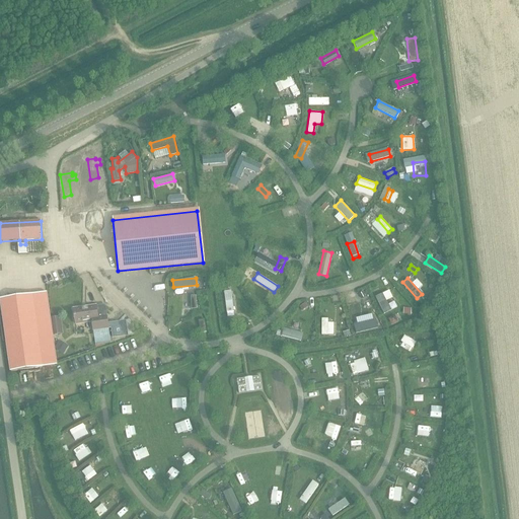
[(231,290),(224,291),(227,312),(234,311),(231,290)]
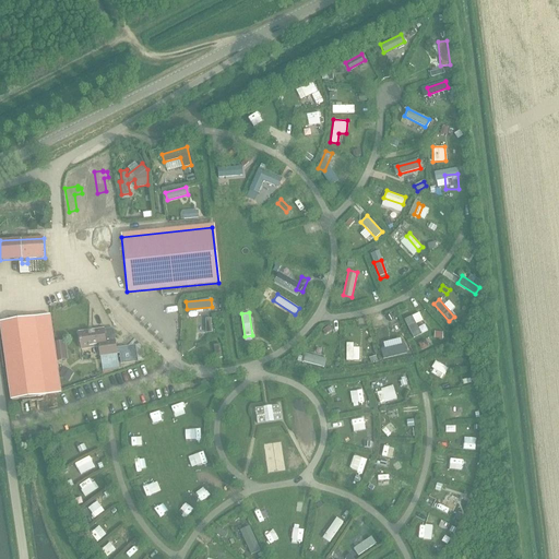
[(49,314),(34,317),(45,394),(60,392),(58,375),(49,314)]
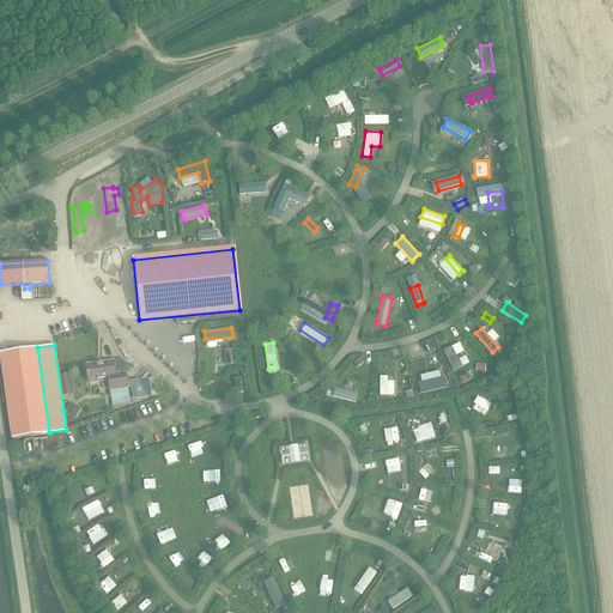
[(462,365),(453,346),(444,350),(454,370),(462,365)]
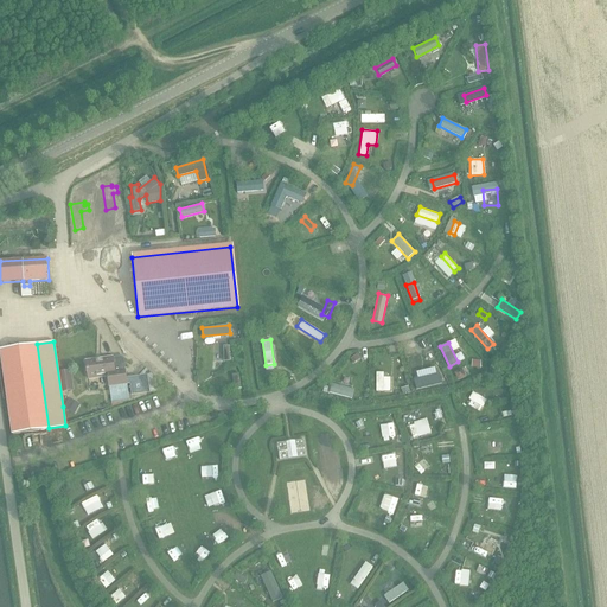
[(49,428),(37,344),(0,349),(0,355),(11,434),(49,428)]
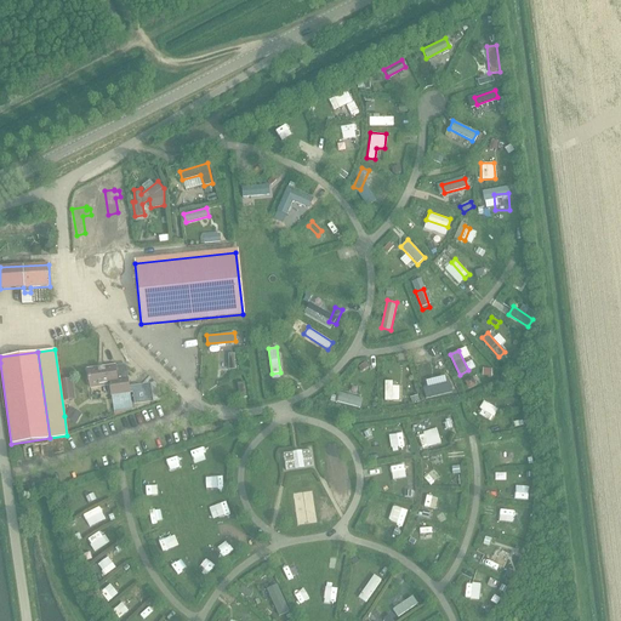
[(431,387),(426,360),(417,362),(423,389),(431,387)]
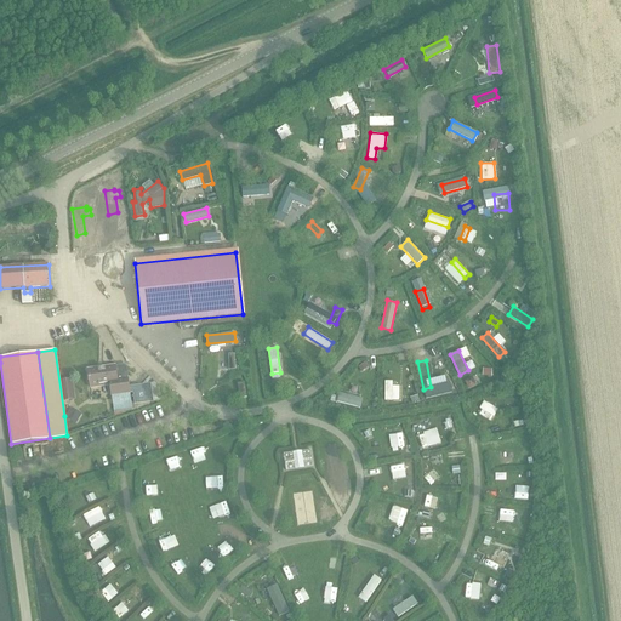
[(114,364),(86,369),(90,387),(109,385),(110,396),(129,393),(127,377),(117,379),(114,364)]
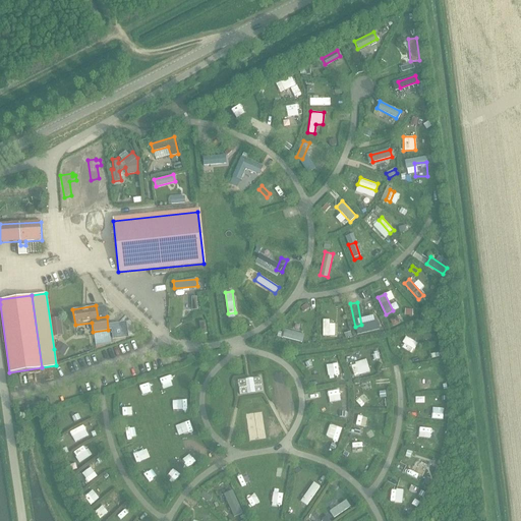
[(330,320),(323,320),(323,336),(335,336),(335,324),(330,324),(330,320)]
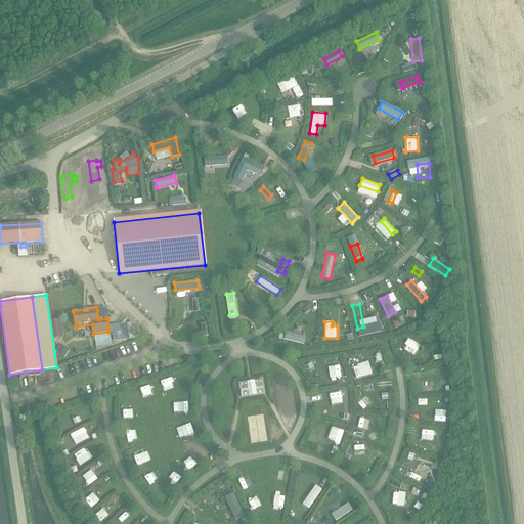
[(114,341),(125,339),(123,330),(113,332),(114,341)]
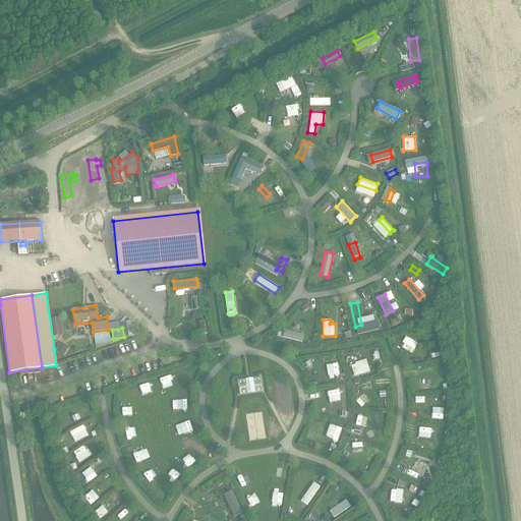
[(304,334),(285,329),(283,337),(302,342),(304,334)]
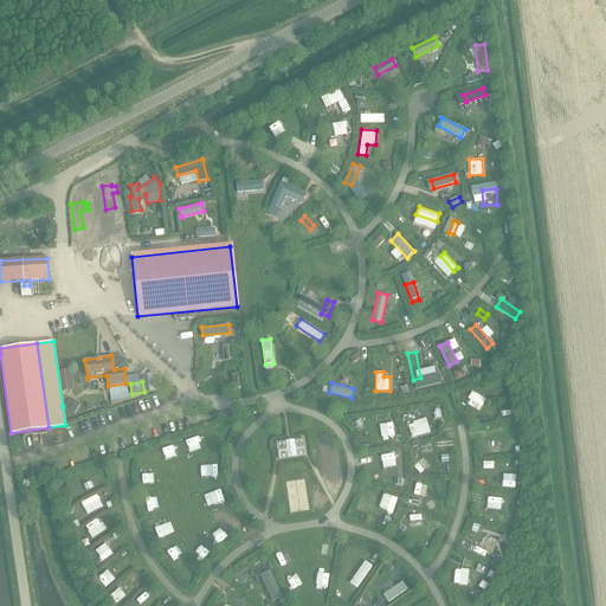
[(478,411),(485,399),(472,391),(465,404),(478,411)]
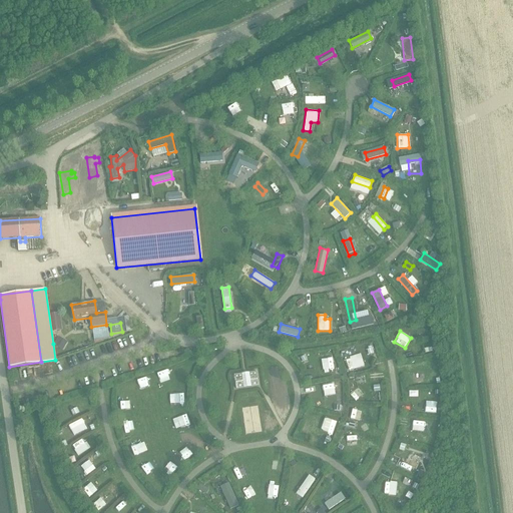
[(58,336),(53,344),(62,350),(67,343),(58,336)]
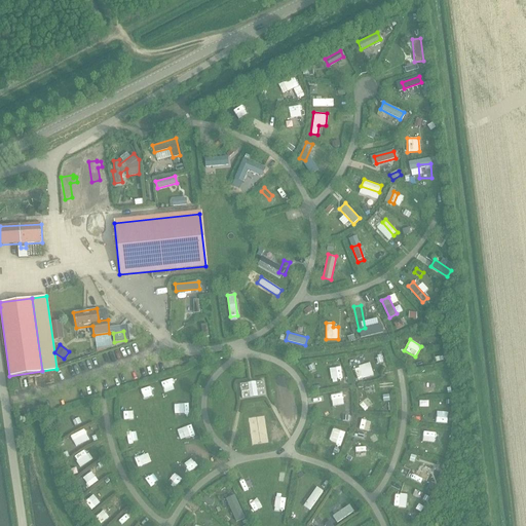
[(373,375),(370,363),(353,367),(358,380),(373,375)]
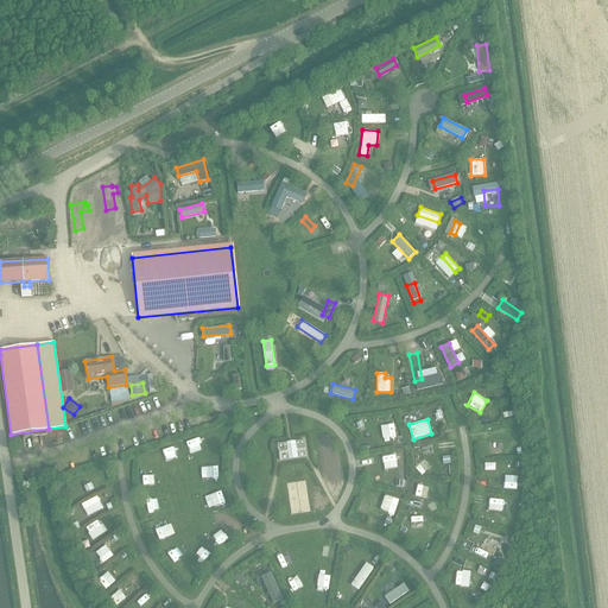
[(396,426),(382,429),(384,438),(397,436),(396,426)]
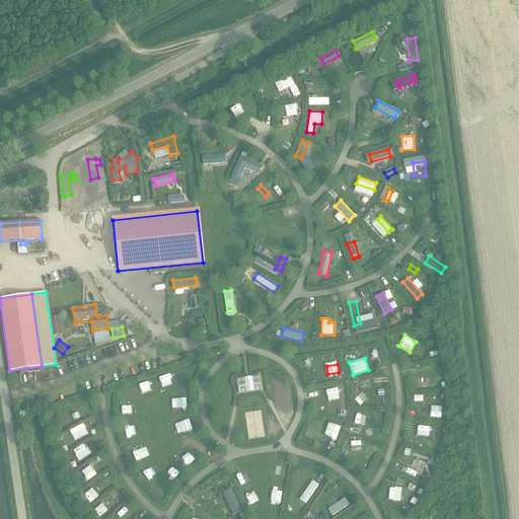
[(236,379),(238,393),(262,390),(260,376),(236,379)]
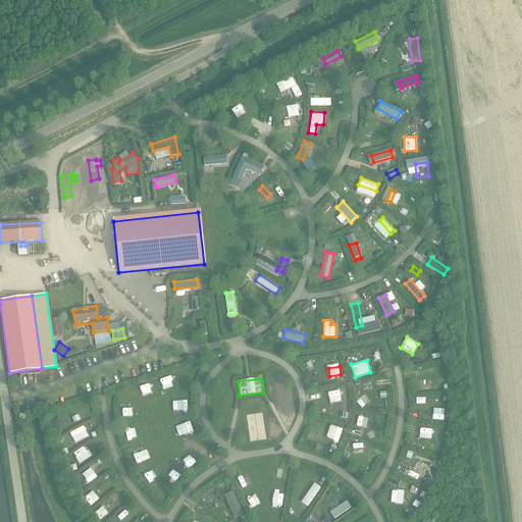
[(330,413),(343,410),(341,405),(329,408),(330,413)]
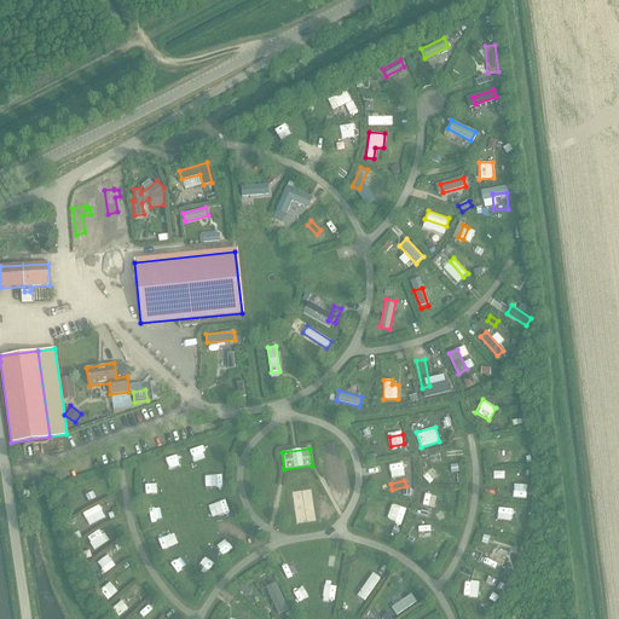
[(93,501),(90,486),(75,491),(80,504),(93,501)]
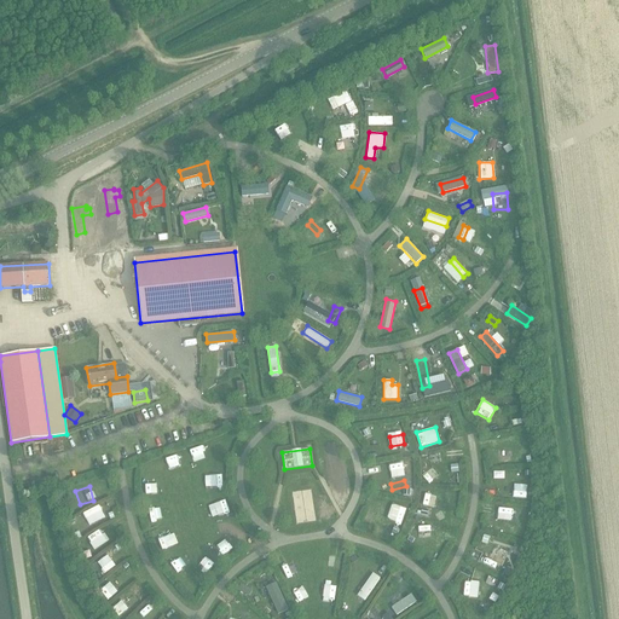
[(515,499),(519,495),(503,486),(501,492),(515,499)]
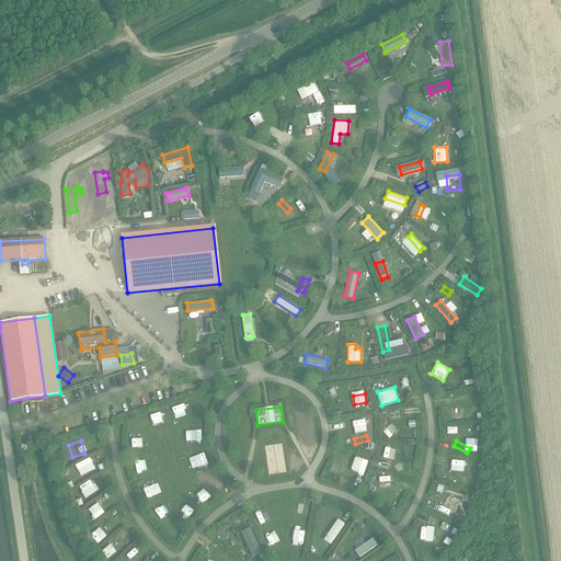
[(400,451),(389,449),(387,461),(398,464),(400,451)]
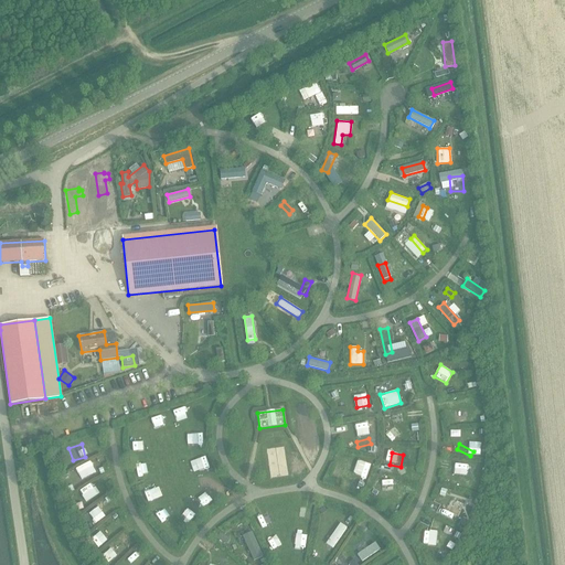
[(95,472),(89,461),(75,469),(81,479),(95,472)]
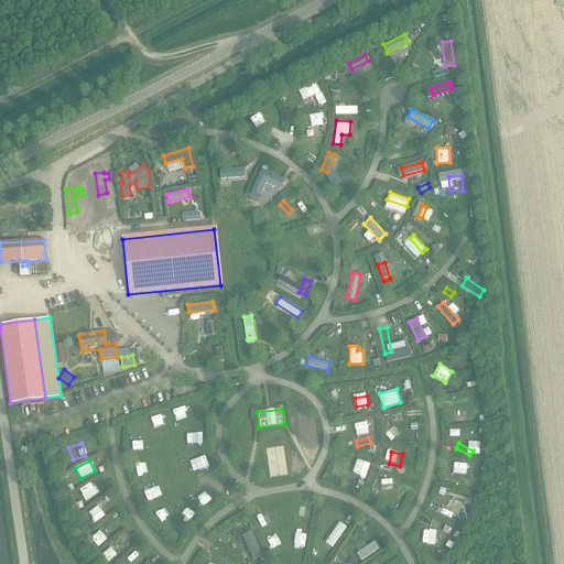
[(465,474),(453,470),(451,481),(462,485),(465,474)]
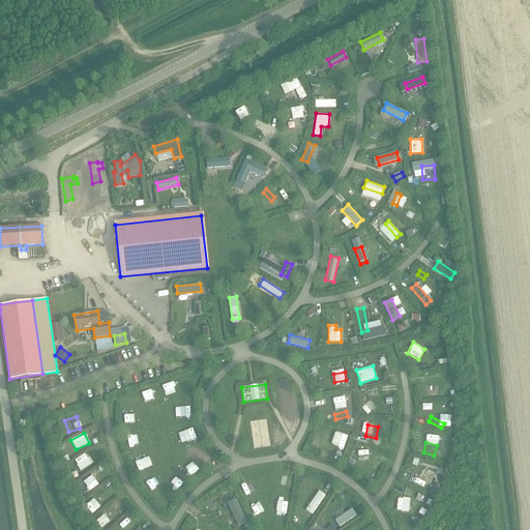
[(81,470),(93,463),(86,452),(74,461),(81,470)]
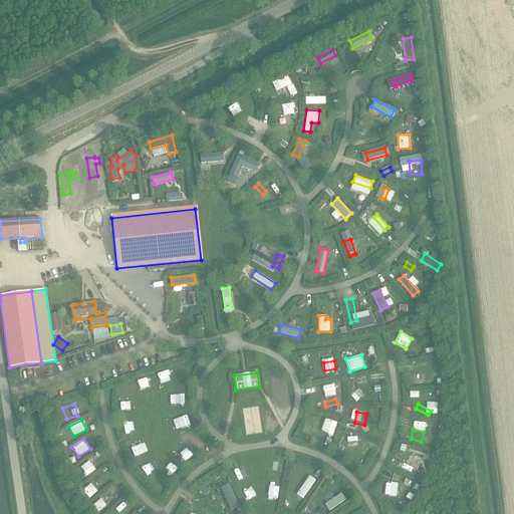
[(360,445),(350,443),(348,454),(358,456),(360,445)]
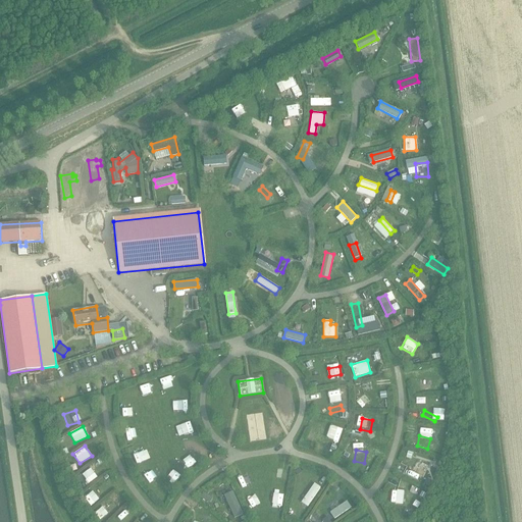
[(422,476),(427,466),(417,461),(412,472),(422,476)]
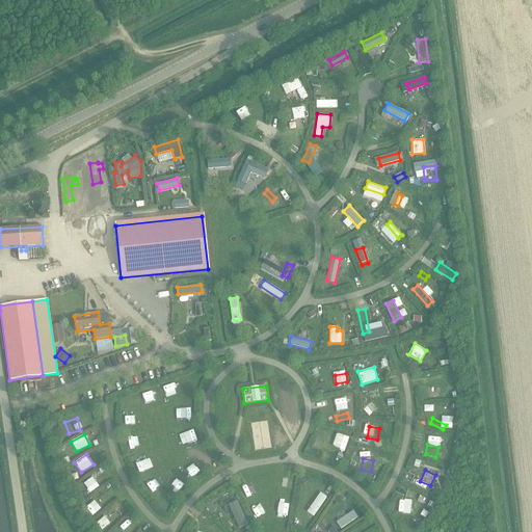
[(95,474),(86,480),(90,486),(99,480),(95,474)]
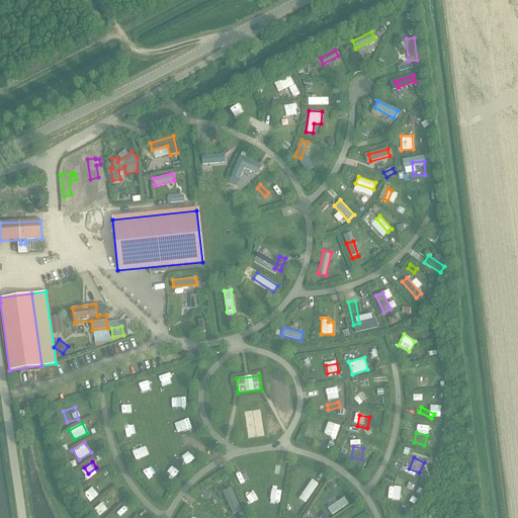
[(424,476),(421,481),(428,485),(431,479),(424,476)]
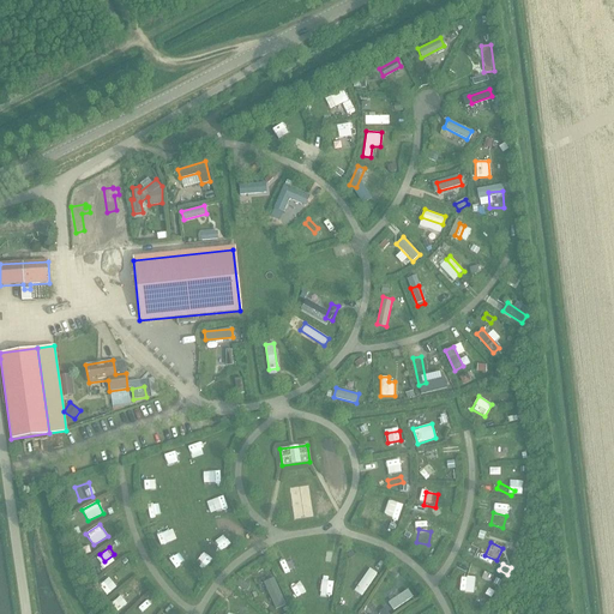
[(378,573),(369,569),(354,590),(361,596),(378,573)]
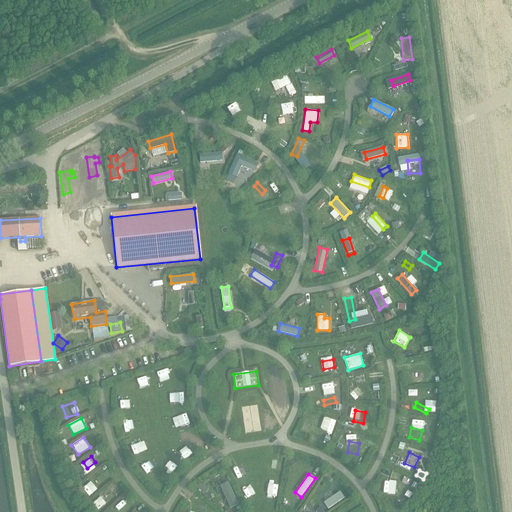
[(395,494),(396,481),(384,480),(384,493),(395,494)]
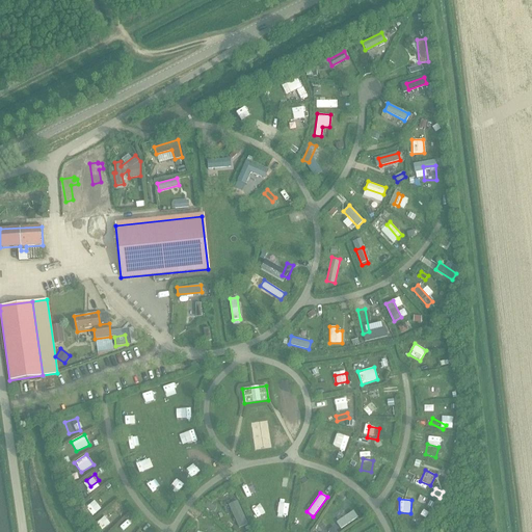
[(247,524),(237,500),(229,504),(239,528),(247,524)]
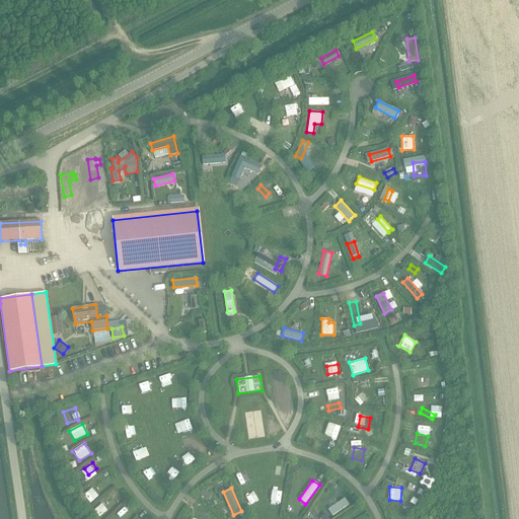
[(90,489),(83,494),(87,500),(95,494),(90,489)]
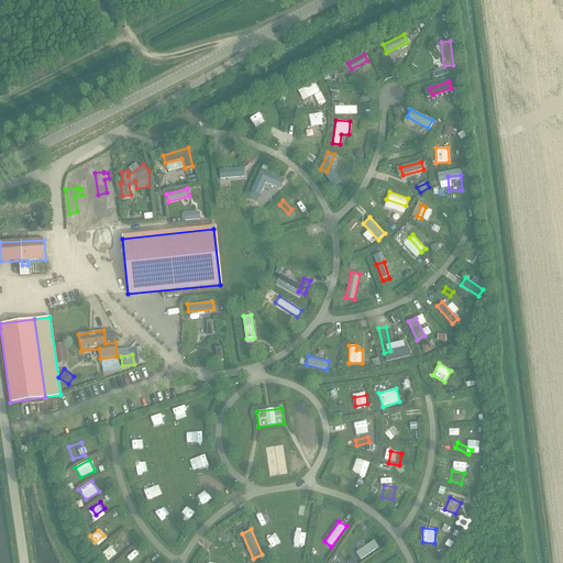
[(374,540),(356,552),(361,560),(379,548),(374,540)]
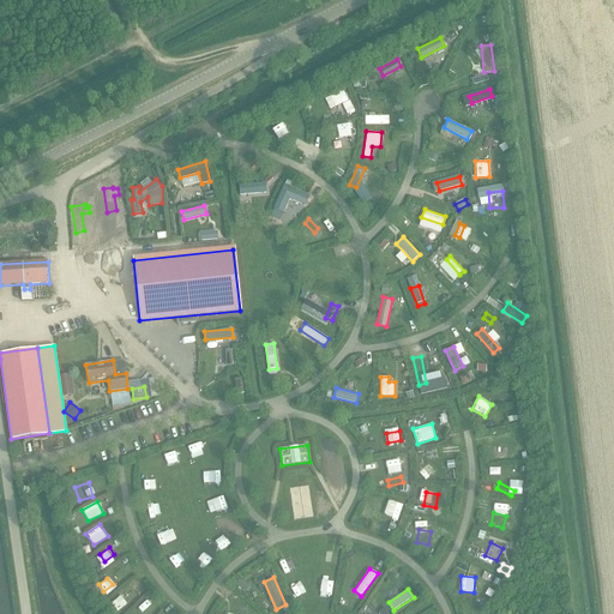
[(127,609),(137,600),(127,590),(118,600),(127,609)]
